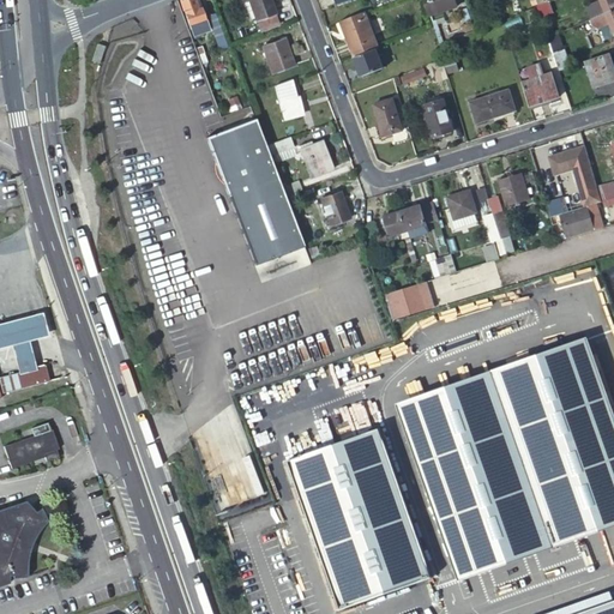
[(193,0),(180,0),(179,1),(188,25),(204,20),(199,10),(197,10),(193,0)]
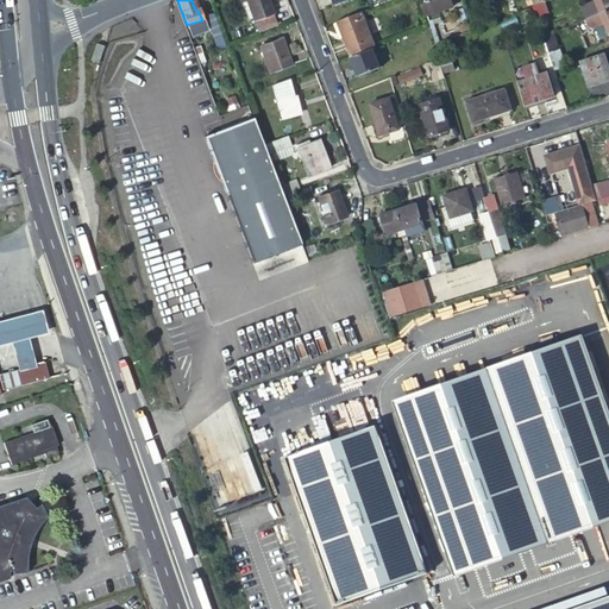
[(255,19),(271,13),(272,13),(268,0),(245,0),(252,19),(255,19)]
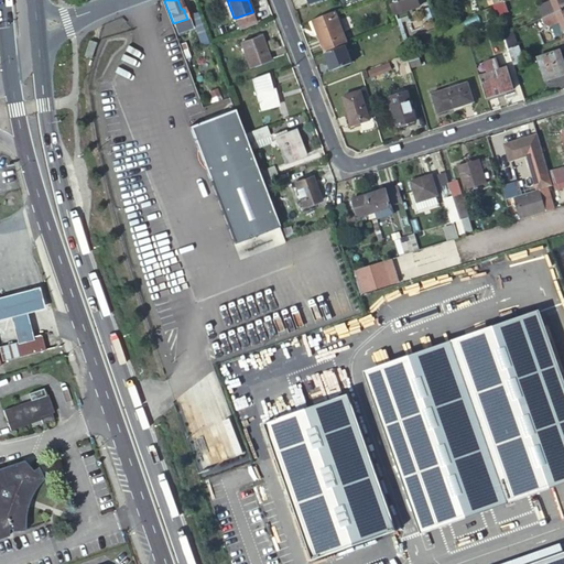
[(421,7),(418,0),(391,0),(396,14),(421,7)]
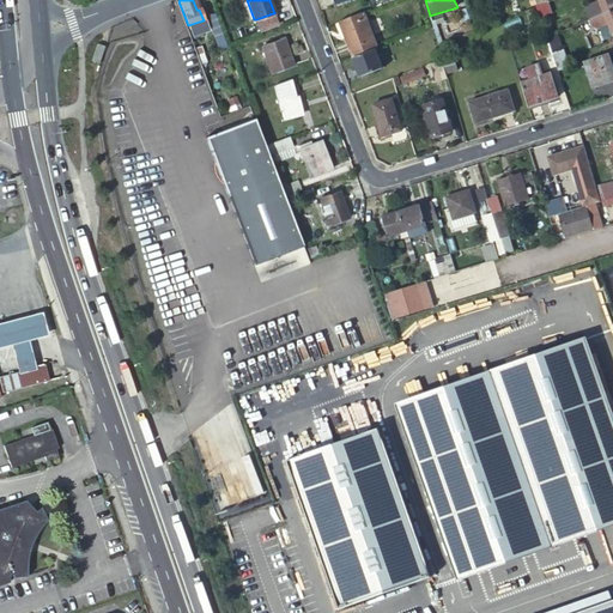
[(607,14),(601,0),(600,0),(584,6),(587,12),(593,10),(596,18),(607,14)]
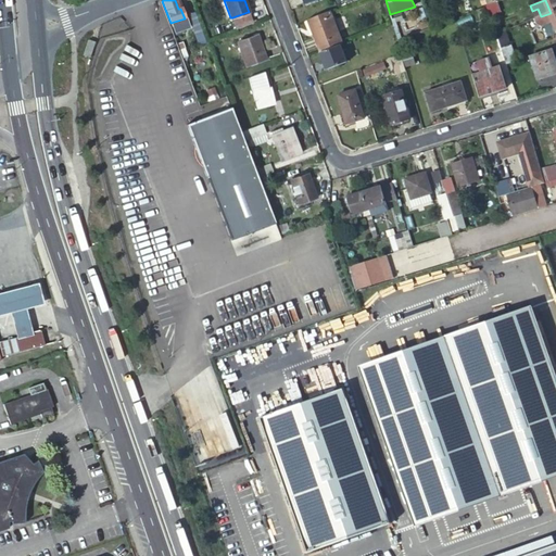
[(555,0),(545,0),(551,13),(555,10),(555,0)]
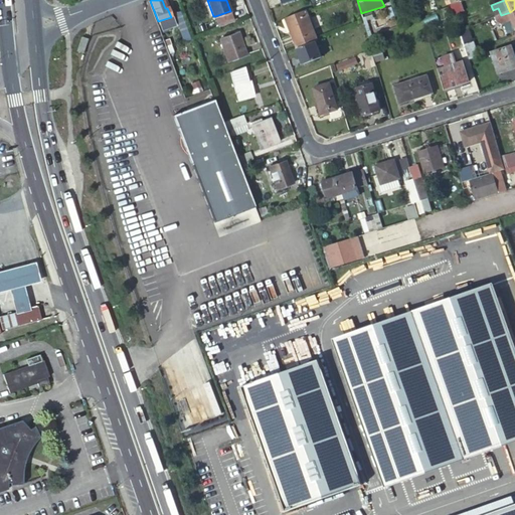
[(463,3),(454,6),(456,14),(466,11),(463,3)]
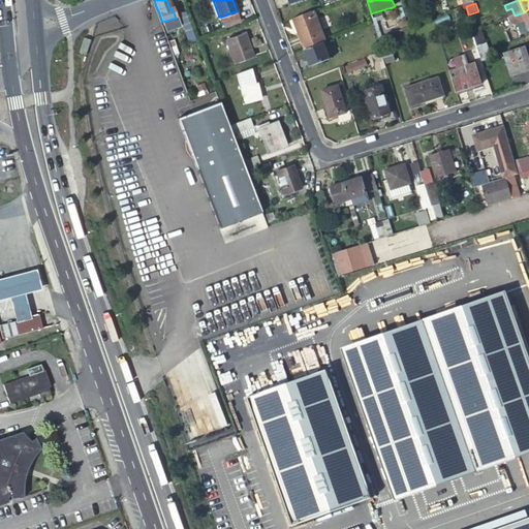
[(468,16),(465,5),(454,10),(458,19),(468,16)]
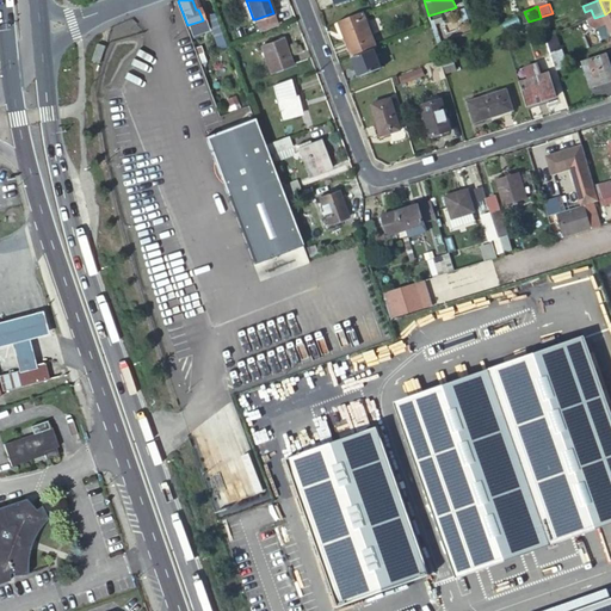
[(488,24),(498,22),(492,7),(483,10),(488,24)]
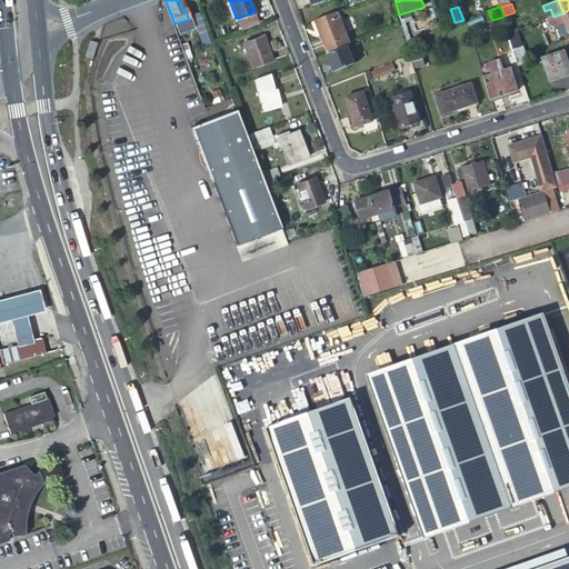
[(545,11),(535,15),(537,23),(539,22),(553,17),(550,9),(545,11)]
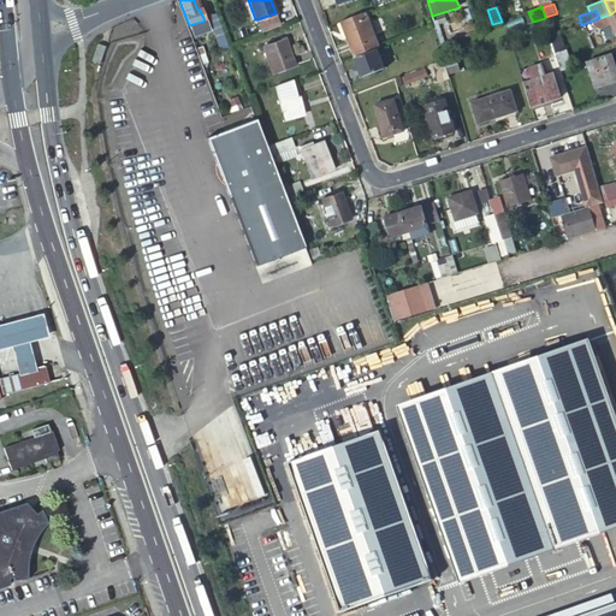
[(354,54),(378,46),(366,12),(342,21),(354,54)]
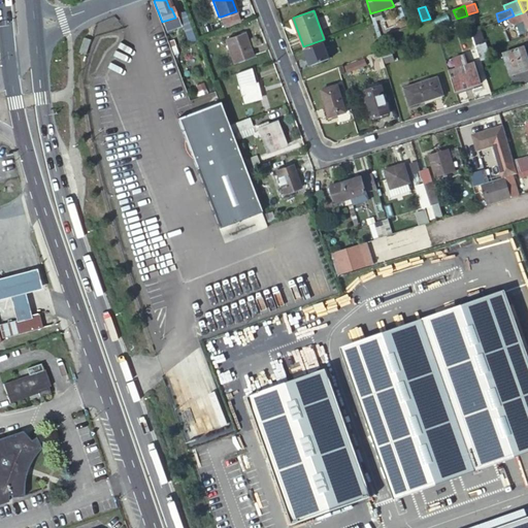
[(221,17),(226,29),(239,24),(235,11),(221,17)]
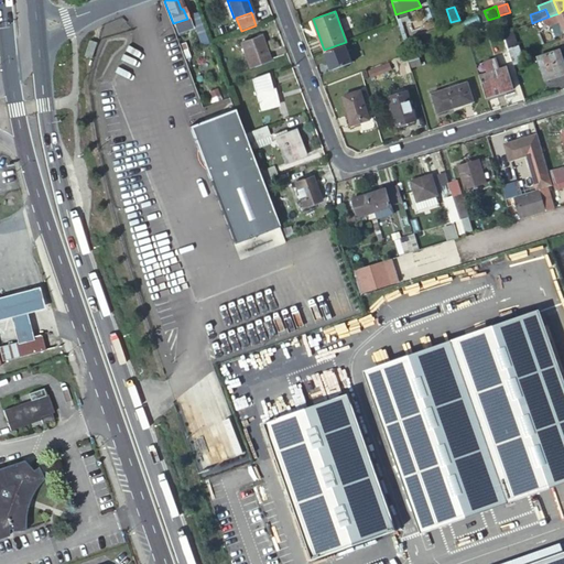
[(525,26),(529,35),(538,32),(534,22),(532,23),(525,25),(525,26)]
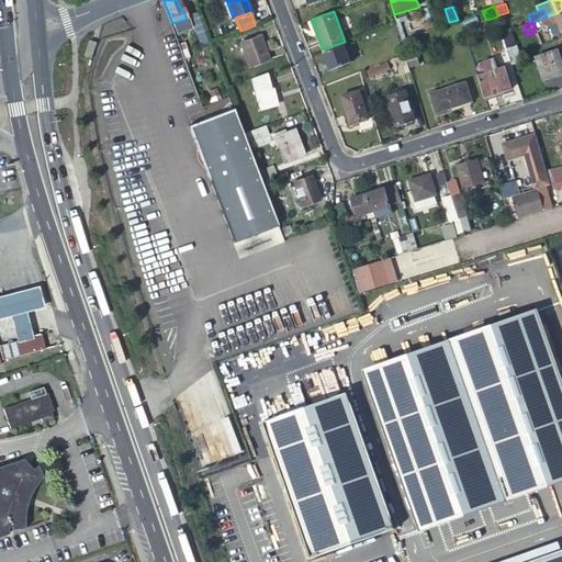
[(548,40),(561,33),(561,26),(560,22),(543,29),(548,40)]
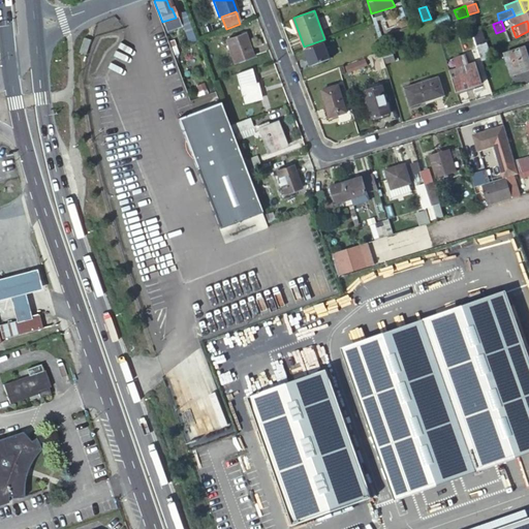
[(253,57),(245,34),(226,40),(234,63),(253,57)]
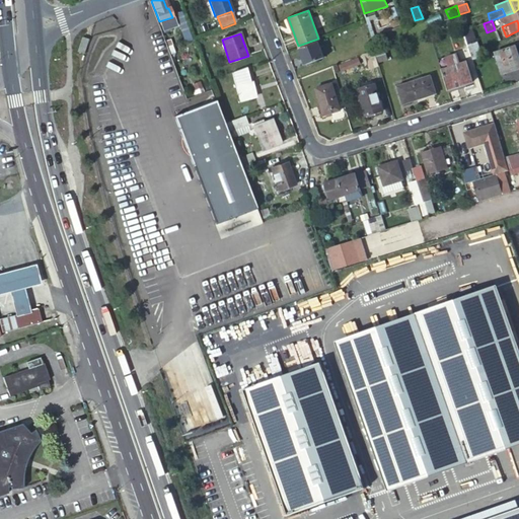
[(318,42),(319,41),(318,39),(298,46),(299,49),(300,49),(318,42)]
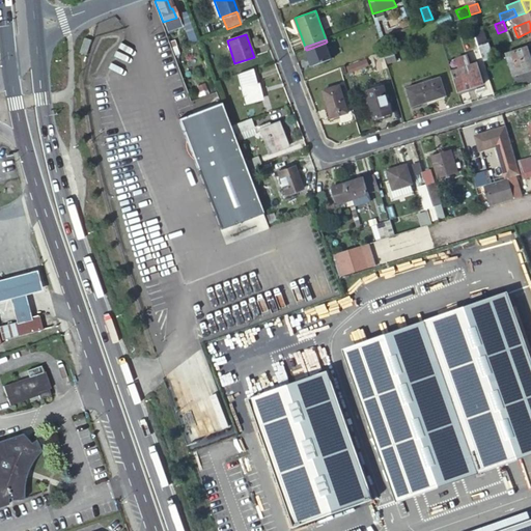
[(332,59),(326,43),(307,50),(313,66),(332,59)]
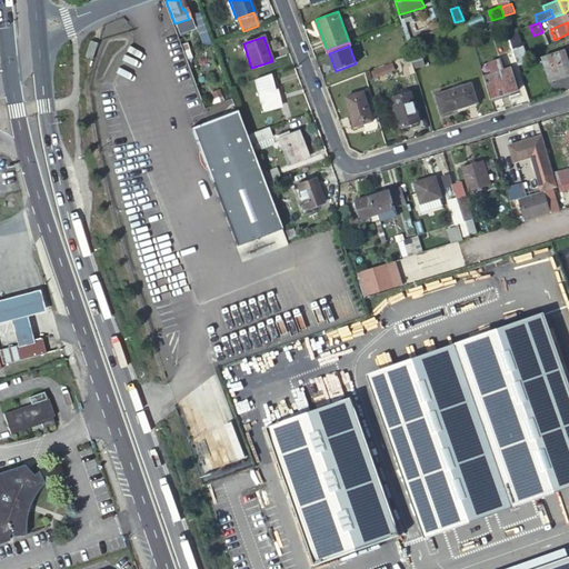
[(568,72),(568,59),(567,50),(545,57),(551,79),(568,72)]
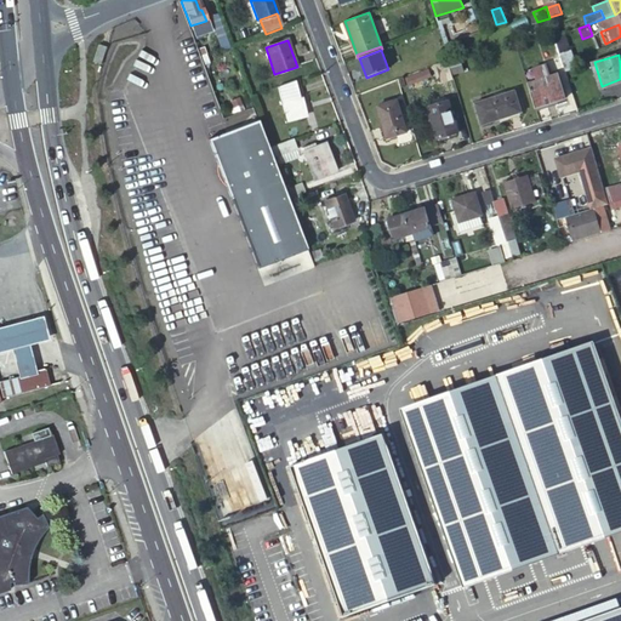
[(462,57),(449,61),(454,77),(465,74),(462,57)]
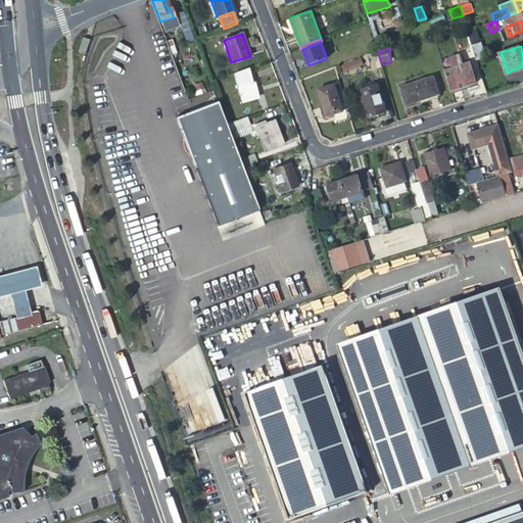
[(382,68),(377,53),(366,56),(371,72),(382,68)]
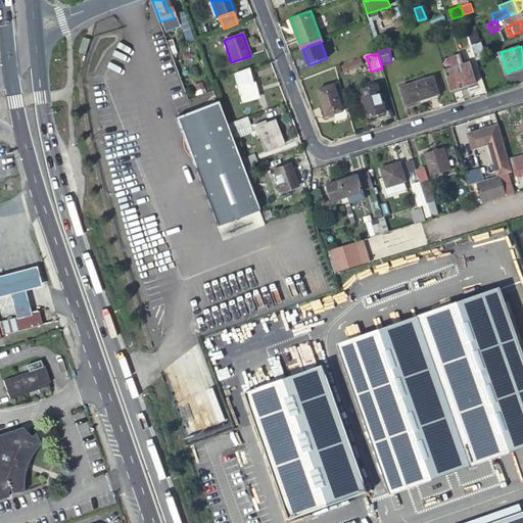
[(449,58),(453,68),(465,64),(462,54),(449,58)]
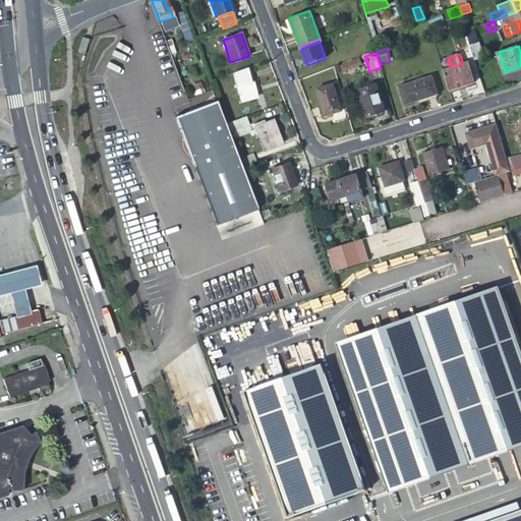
[(448,58),(441,60),(444,70),(451,68),(448,58)]
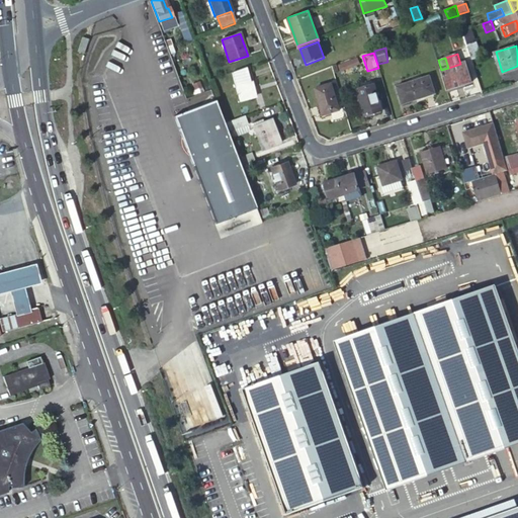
[(340,66),(342,73),(362,66),(359,59),(340,66)]
